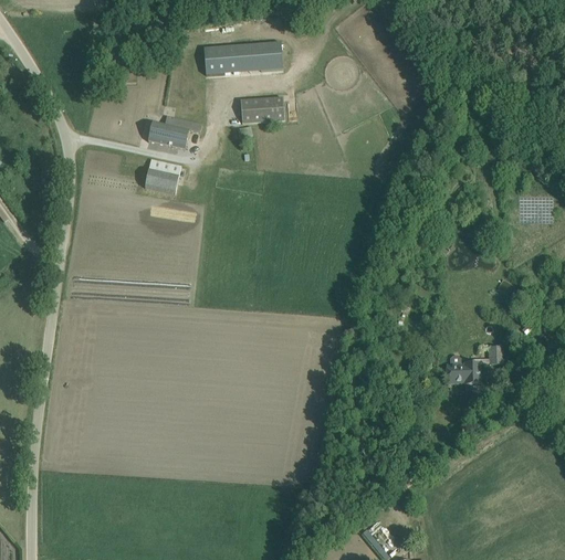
[(205,46),(206,73),(282,69),(281,42),(205,46)]
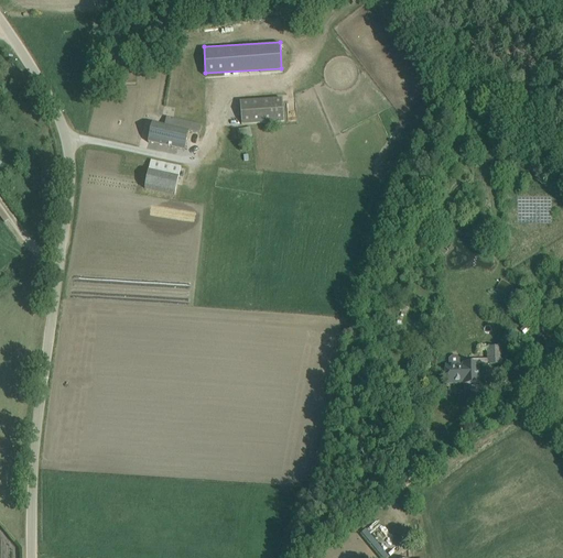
[(240,97),(241,120),(284,117),(282,94),(240,97)]
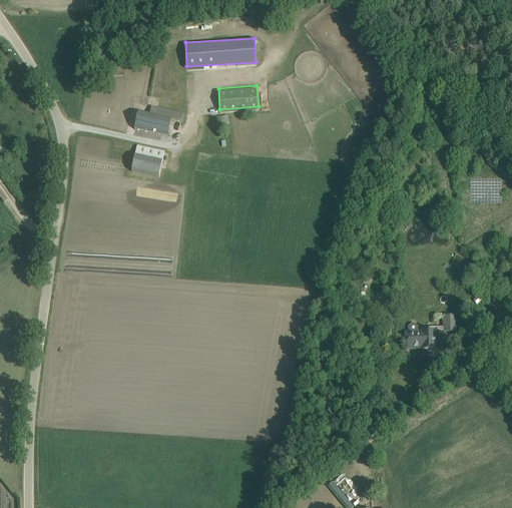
[(133,125),(167,132),(171,115),(181,117),(183,109),(150,101),(149,110),(137,107),(133,125)]
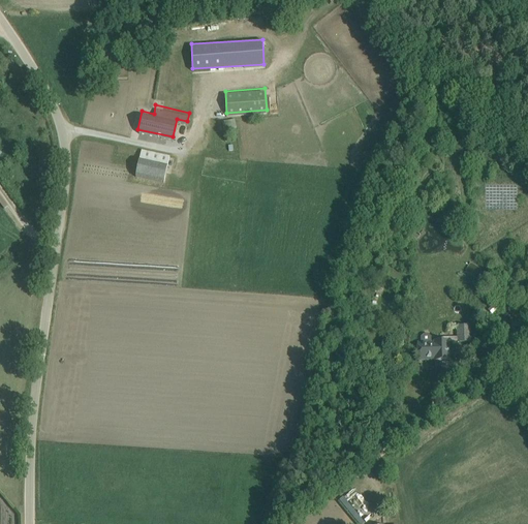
[(145,175),(162,178),(166,160),(172,161),(174,153),(141,146),(134,173),(145,175)]
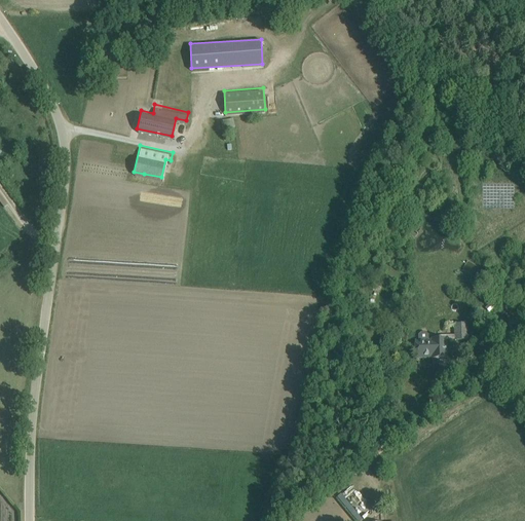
[(465,256),(460,264),(479,274),(484,265),(465,256)]
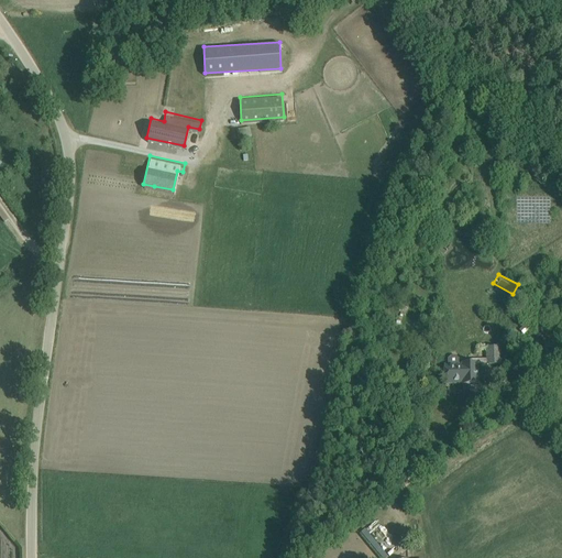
[(538,326),(543,320),(539,316),(533,321),(538,326)]
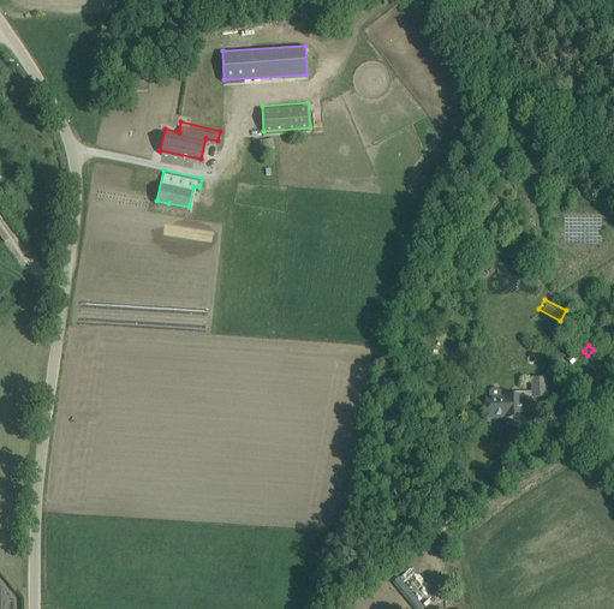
[(530,387),(522,387),(522,392),(547,392),(547,374),(530,374),(530,387)]
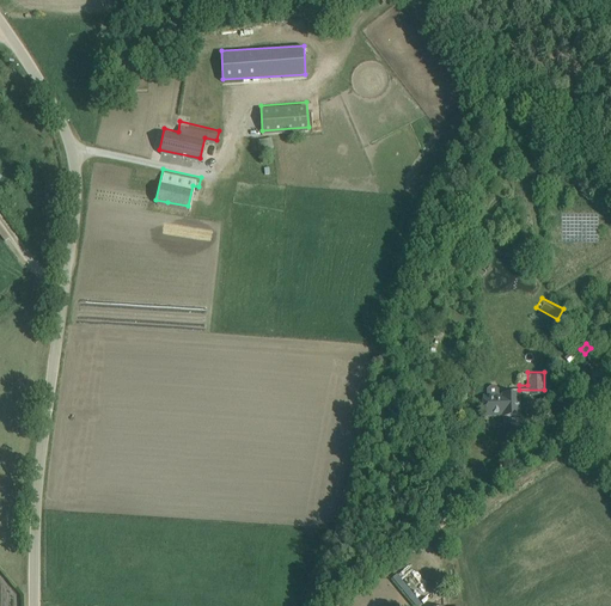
[(519,422),(519,406),(518,389),(502,389),(502,390),(499,390),(499,384),(495,381),(489,380),(486,385),(486,391),(482,391),(482,408),(501,406),(502,423),(519,422)]
